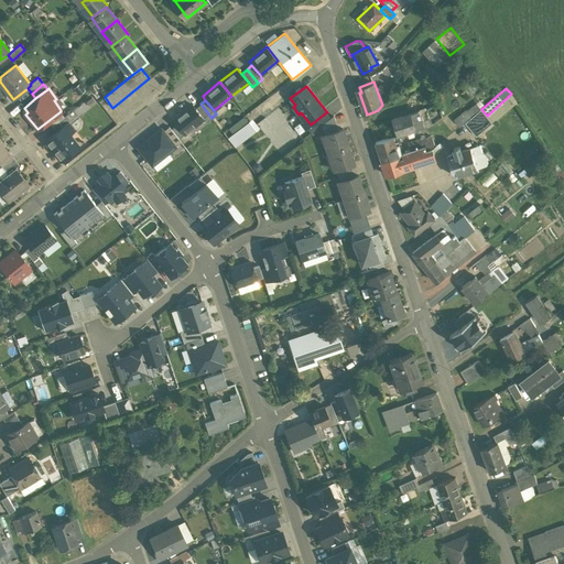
[(212,118),(201,104),(195,108),(204,119),(206,122),(212,118)]
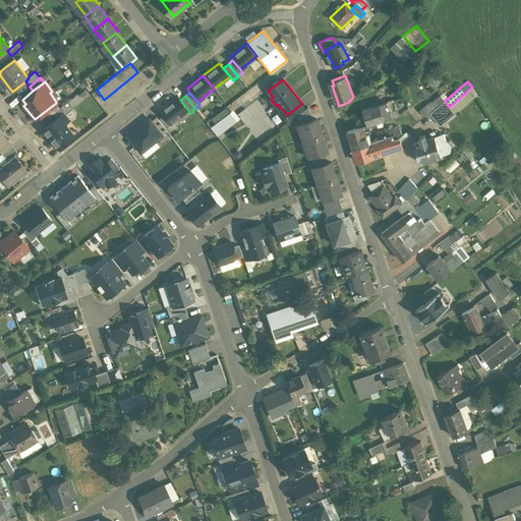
[(405,96),(386,102),(391,117),(400,114),(408,107),(405,96)]
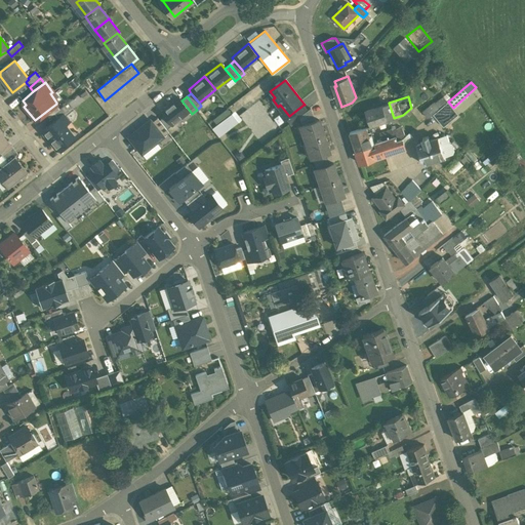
[(443,96),(435,103),(439,109),(448,102),(443,96)]
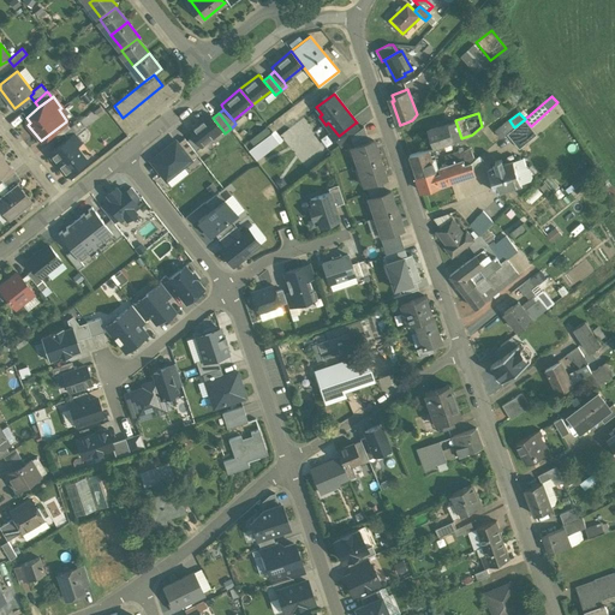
[(209,114),(187,131),(192,136),(201,147),(222,130),(213,118),(209,114)]
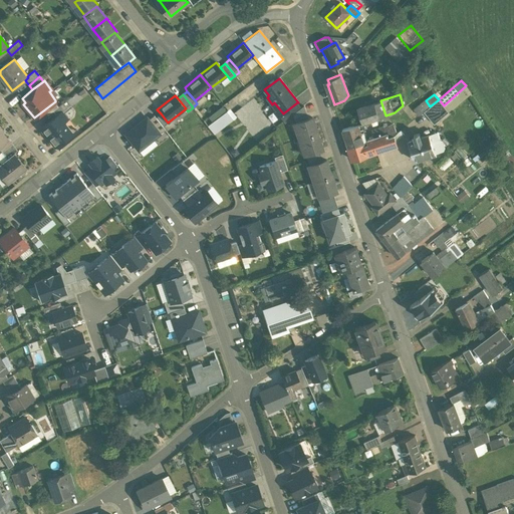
[(430,106),(424,111),(435,124),(449,112),(444,105),(439,99),(430,106)]
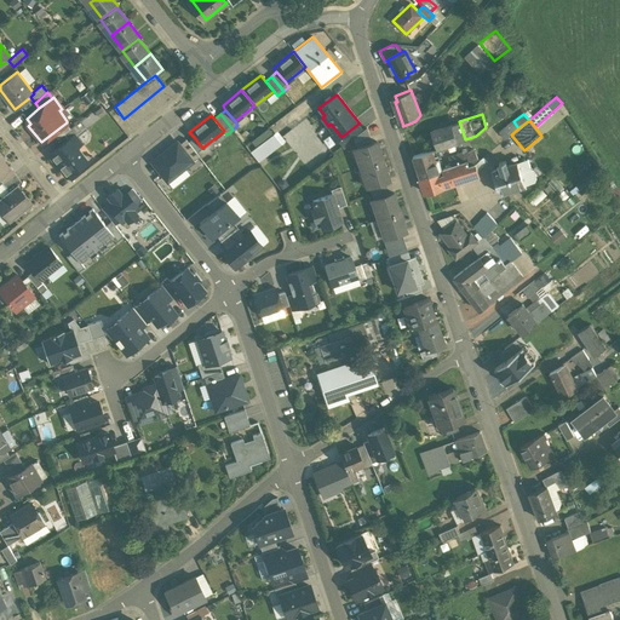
[(465,139),(459,121),(452,125),(458,142),(465,139)]
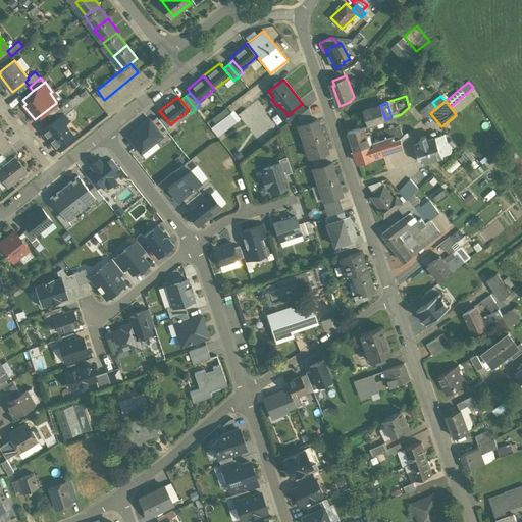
[(431,102),(420,110),(426,117),(430,113),(436,108),(432,102),(431,102)]
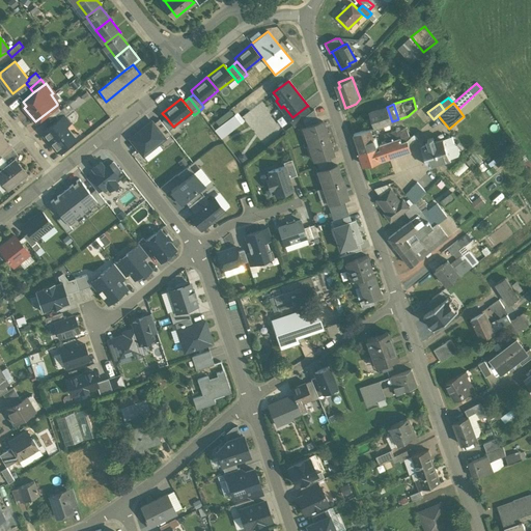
[(57,105),(46,113),(50,118),(55,114),(61,110),(57,105)]
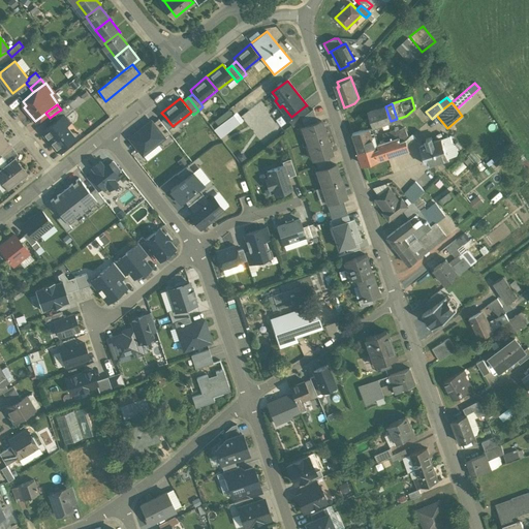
[(61,110),(55,114),(59,119),(60,118),(60,119),(70,111),(65,105),(61,110)]
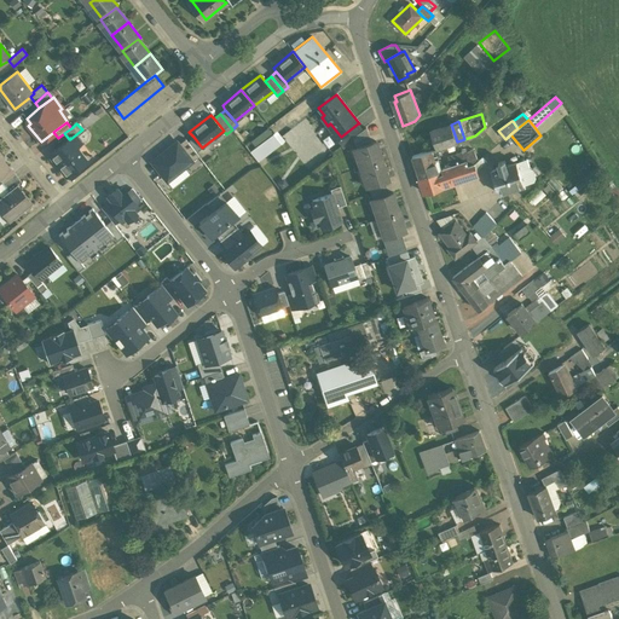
[(341,137),(337,140),(341,145),(352,137),(363,129),(358,123),(341,137)]
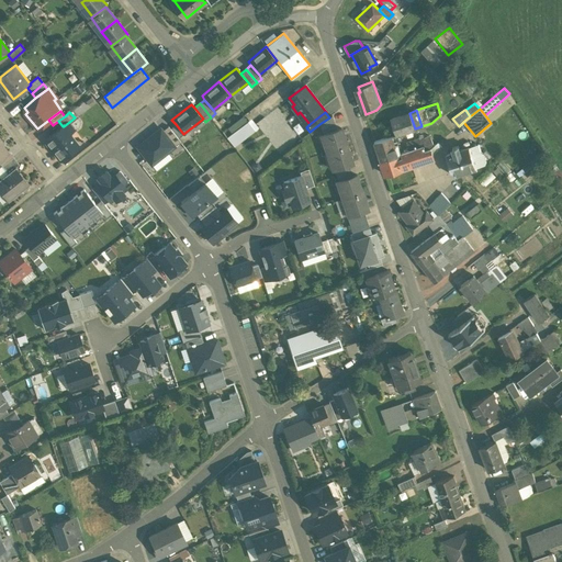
[(409,113),(391,119),(395,134),(396,135),(397,135),(415,128),(409,113)]
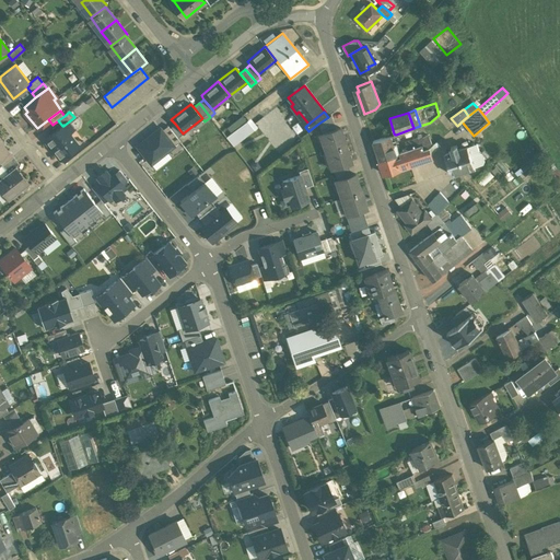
[(328,117),(318,124),(322,133),(335,129),(330,115),(328,117)]
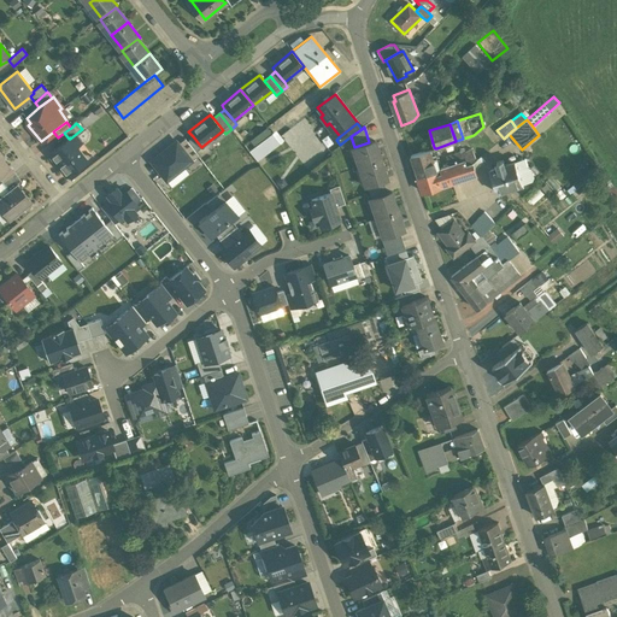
[(272,133),(248,151),(256,160),(280,141),(272,133)]
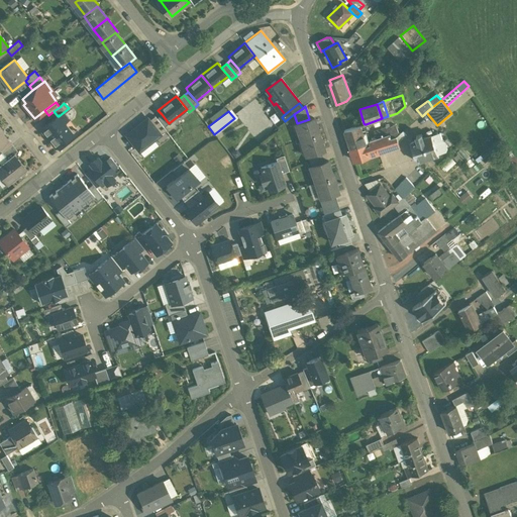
[(169,123),(162,114),(157,118),(164,127),(169,123)]
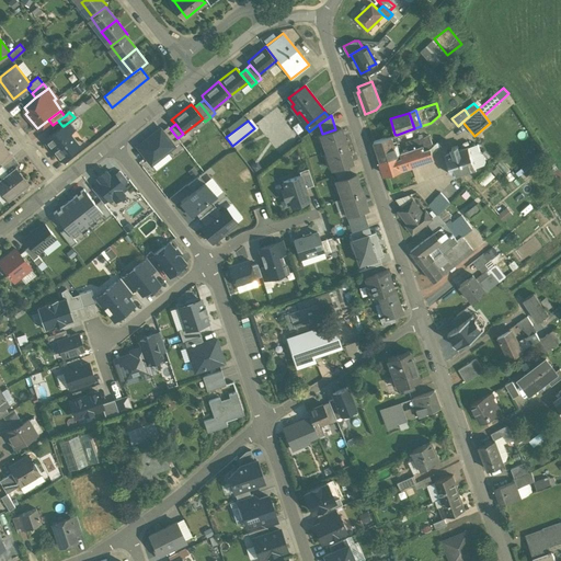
[(63,126),(46,138),(61,159),(79,145),(64,126),(64,125),(63,126)]
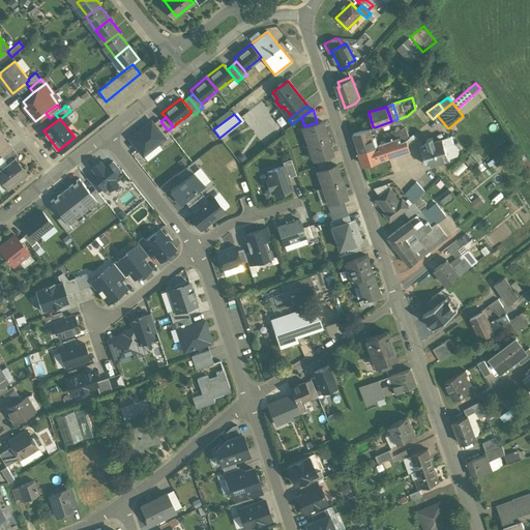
[(153,123),(165,138),(171,134),(168,130),(160,121),(159,119),(153,123)]
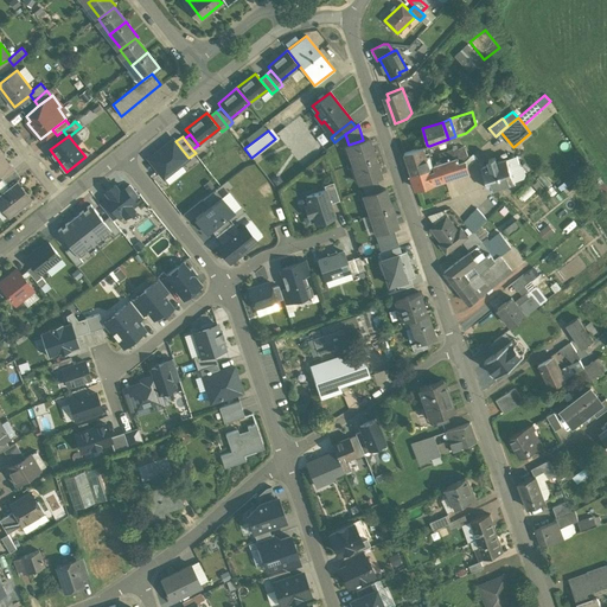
[(349,145),(346,146),(358,183),(360,181),(376,177),(381,174),(369,138),(363,140),(349,145)]
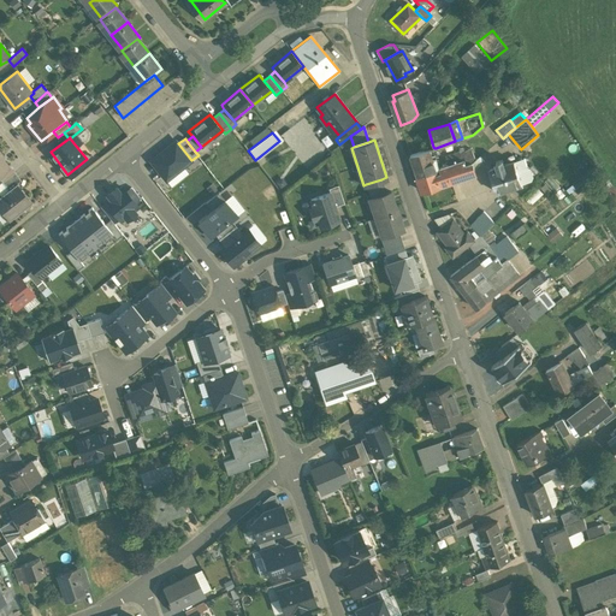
[(150,161),(166,181),(191,160),(178,143),(176,141),(150,161)]
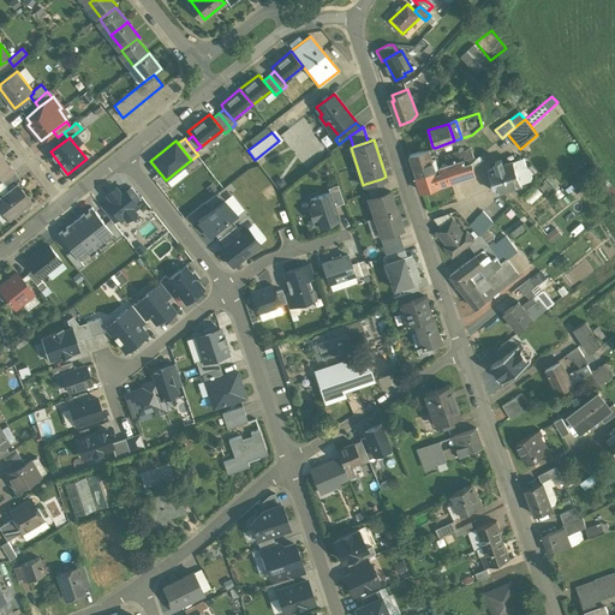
[(429,148),(410,155),(417,175),(436,169),(433,160),(429,148)]
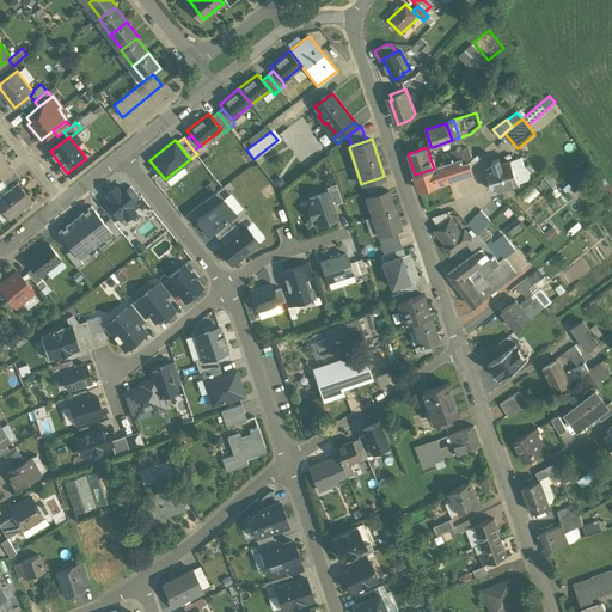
[(458,152),(444,157),(446,164),(461,159),(471,157),(469,148),(461,151),(458,152)]
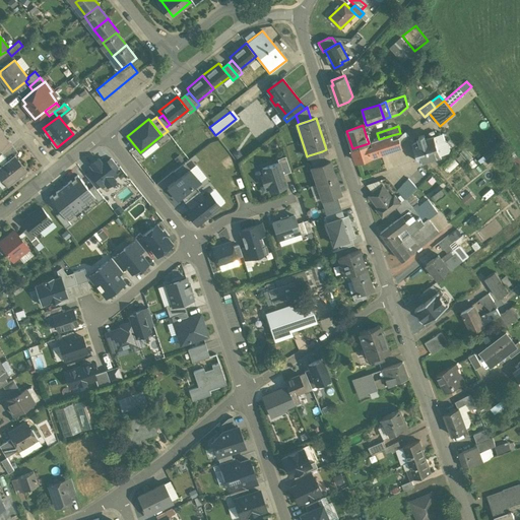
[(443,133),(434,136),(441,154),(449,151),(450,148),(448,142),(445,140),(443,133)]
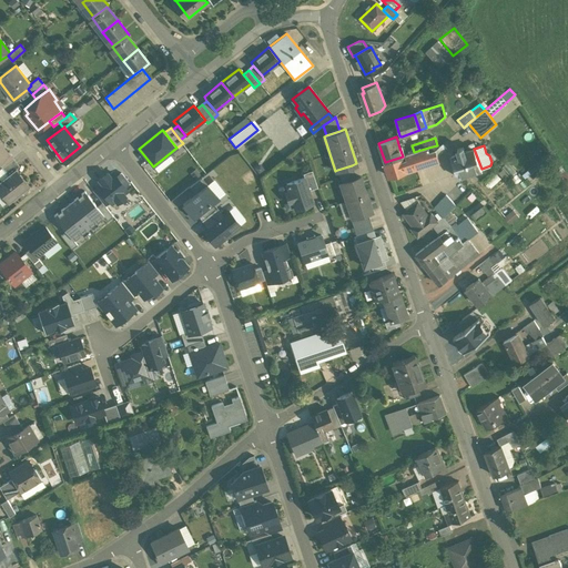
[(403,156),(385,162),(391,176),(416,168),(413,161),(419,159),(418,156),(429,152),(428,148),(414,152),(405,155),(403,156)]
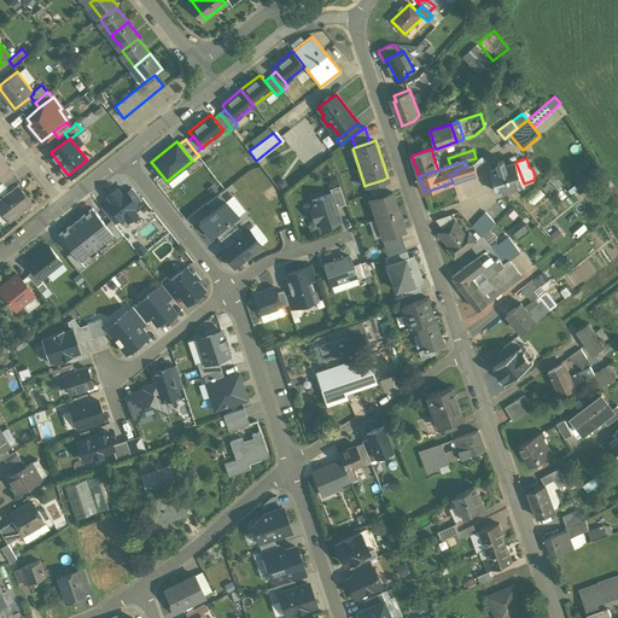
[(506,165),(505,161),(497,163),(500,168),(490,170),(494,181),(497,193),(524,185),(524,184),(516,162),(506,165)]
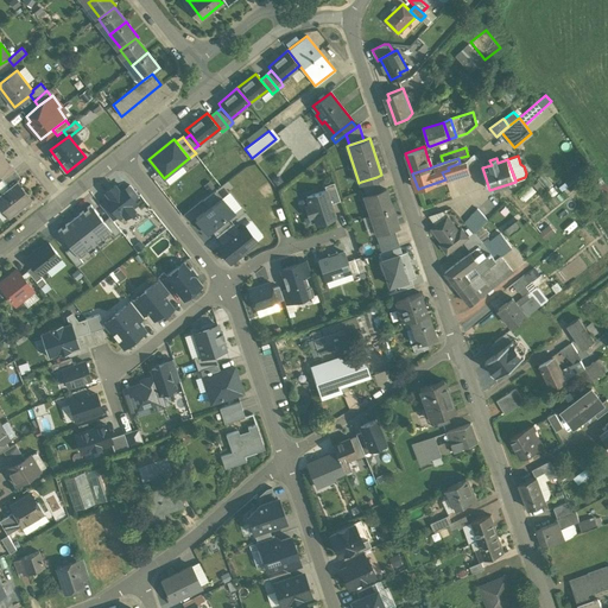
[(8,165),(0,171),(0,175),(2,178),(14,169),(10,163),(7,164),(8,165)]
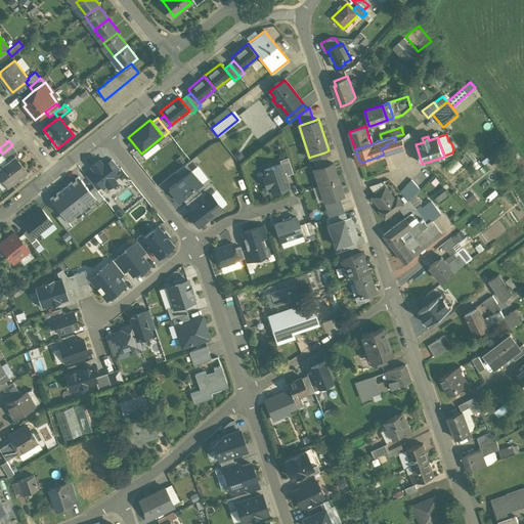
[(396,140),(386,144),(387,146),(381,148),(384,155),(399,149),(396,140)]
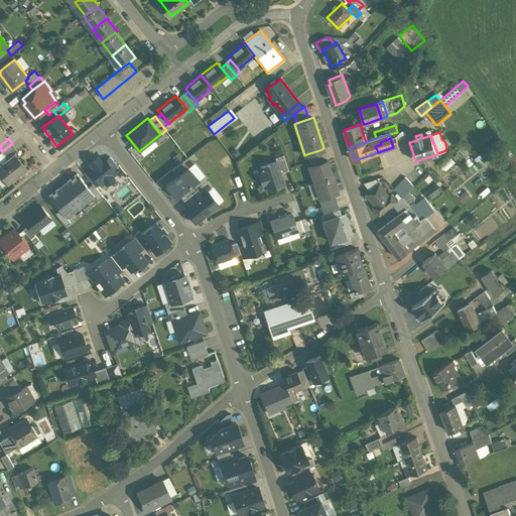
[(12,143),(2,151),(7,159),(13,154),(18,150),(12,143)]
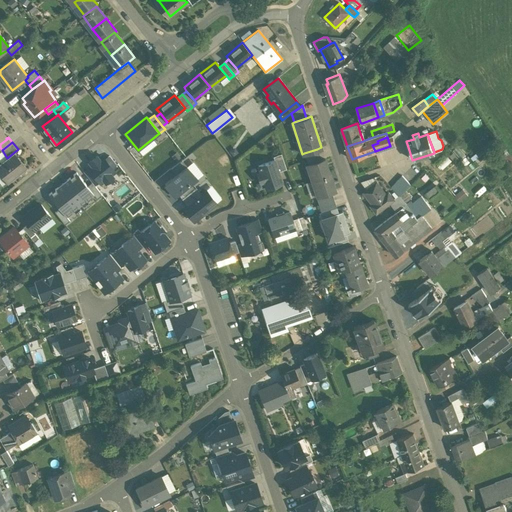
[(317,149),(304,153),(308,164),(321,160),(317,149)]
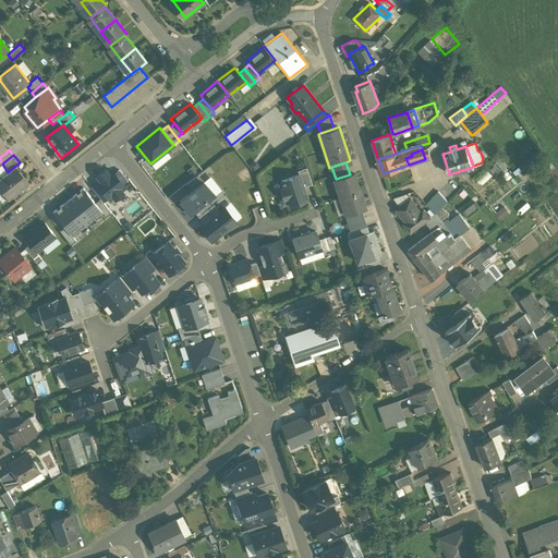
[(8,172),(0,178),(0,186),(9,198),(27,183),(14,167),(8,172)]
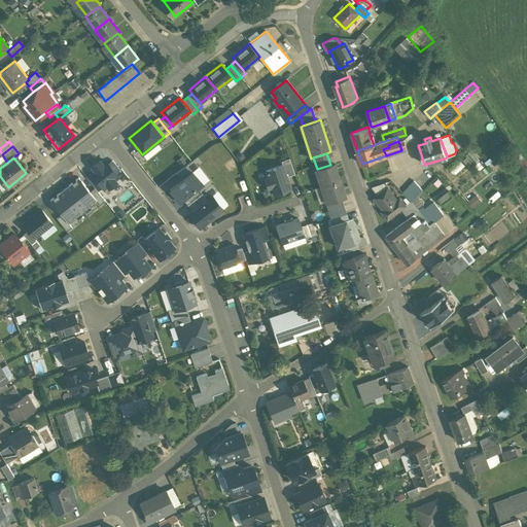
[(294,174),(289,159),(281,162),(282,166),(286,176),(294,174)]
